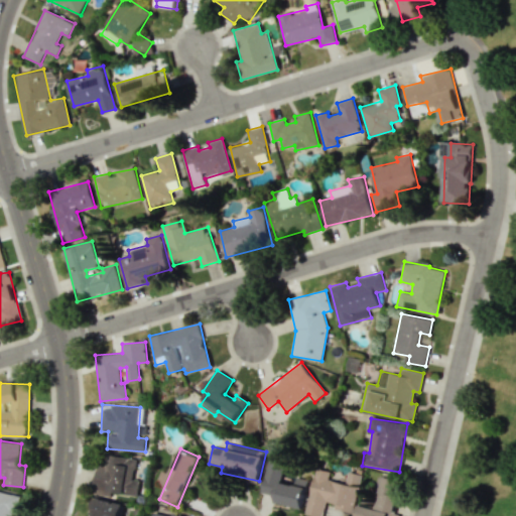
[(138,495),(139,480),(135,480),(136,458),(110,456),(109,467),(96,466),(95,493),(138,495)]
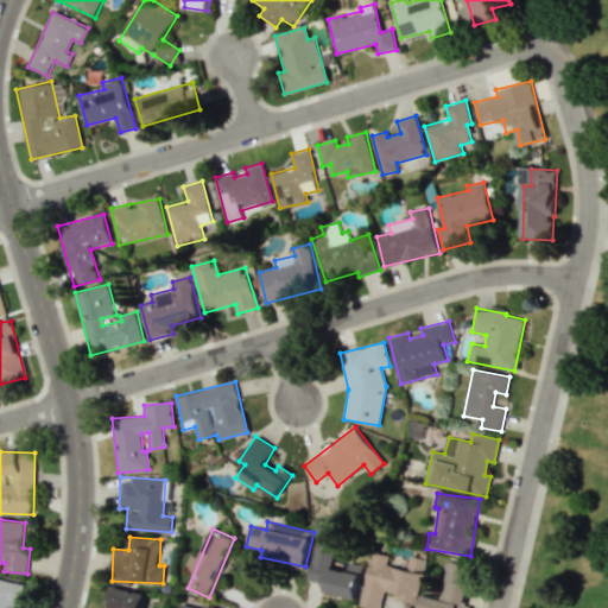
[(356,599),(362,565),(348,563),(347,571),(331,569),(335,546),(316,543),(309,580),(323,582),(322,593),(356,599)]
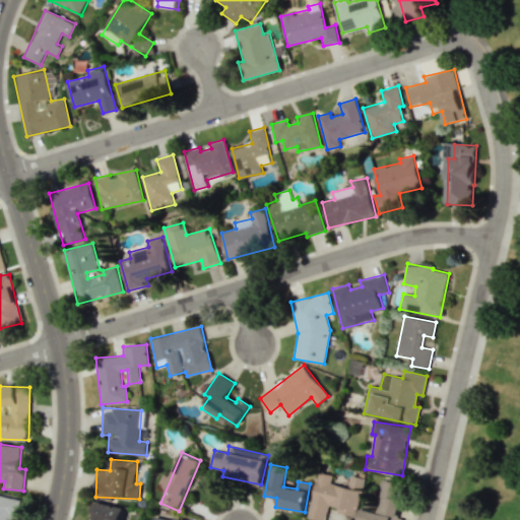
[(309,518),(317,519),(325,519),(328,506),(337,507),(336,513),(356,517),(364,478),(350,475),(349,484),(332,480),(333,474),(318,471),(309,518)]
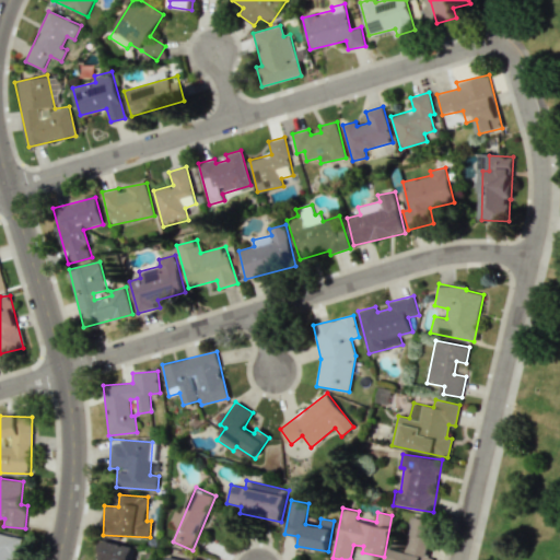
[(385,559),(429,559),(430,558),(428,557),(434,521),(415,516),(409,551),(388,548),(385,559)]
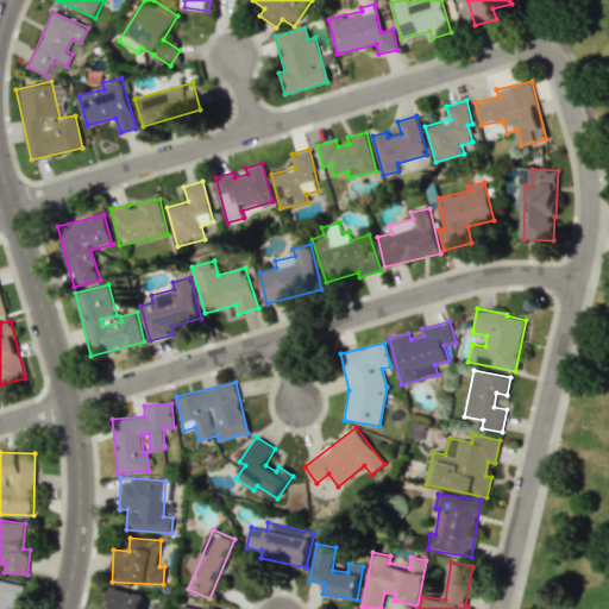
[(17,608),(23,585),(0,579),(0,608),(17,608)]
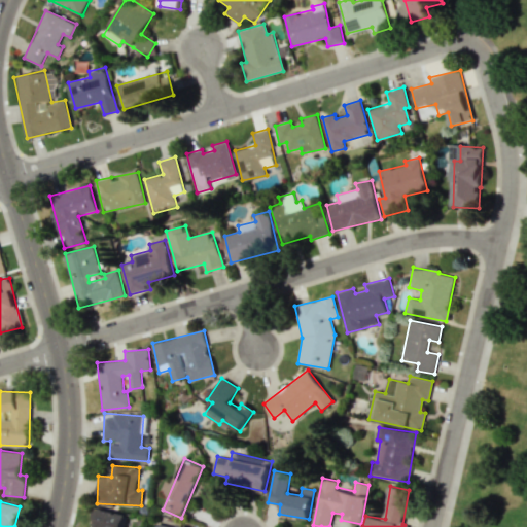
[(92,526),(123,526),(125,513),(93,510),(92,521),(93,521),(92,526)]
